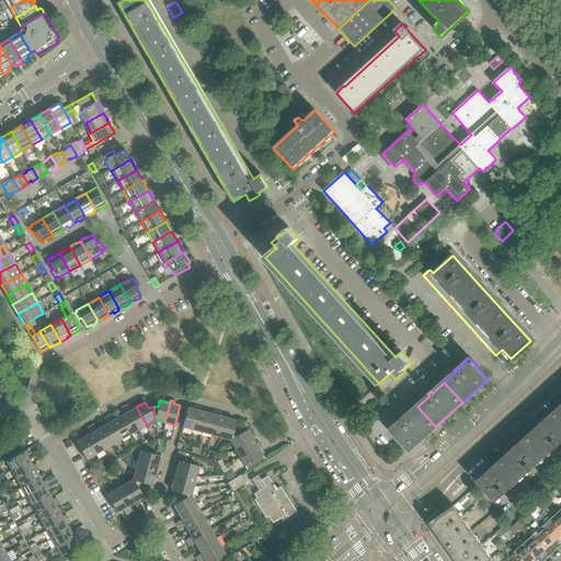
[(147,425),(136,407),(130,410),(127,404),(124,407),(137,430),(147,425)]
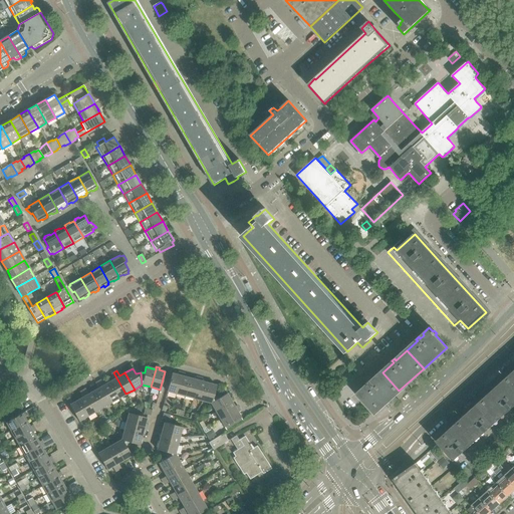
[(513,370),(505,378),(513,389),(513,370)]
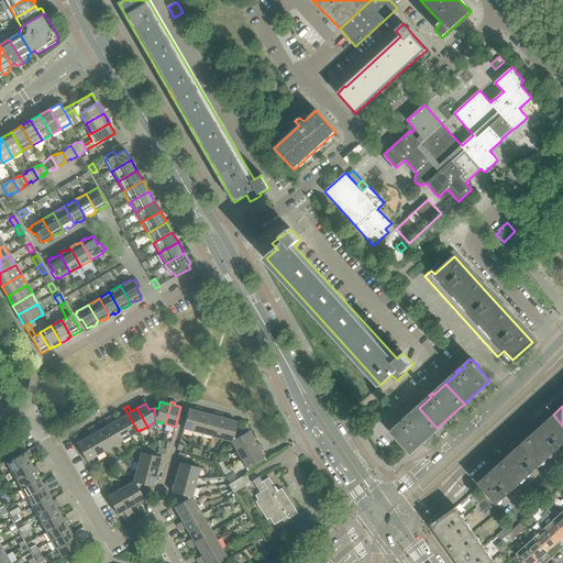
[(192,431),(199,408),(195,407),(195,410),(188,409),(183,429),(192,431)]
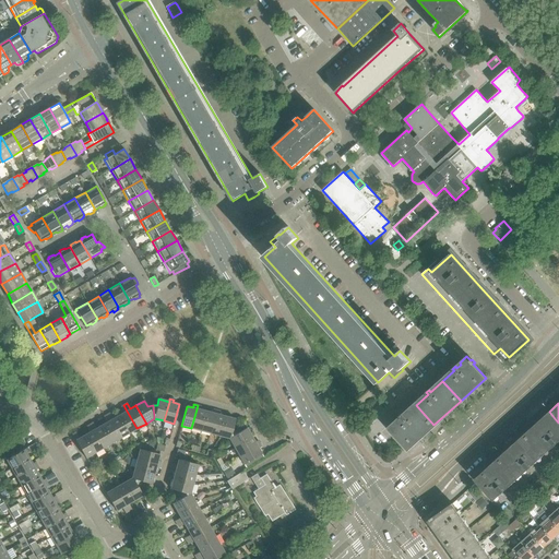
[(137,428),(123,405),(120,407),(123,413),(119,416),(129,433),(137,428)]
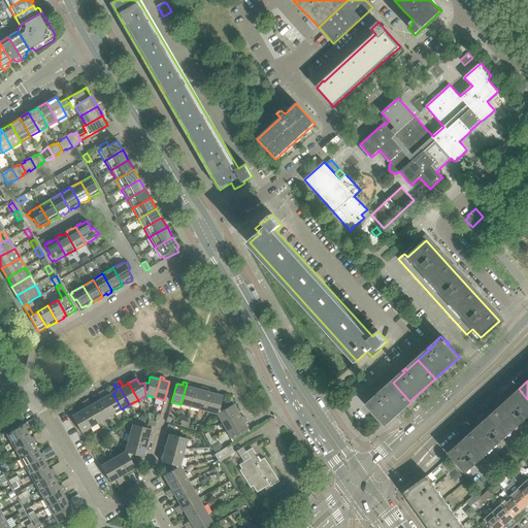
[(190,407),(195,389),(189,387),(190,384),(187,383),(180,404),(190,407)]
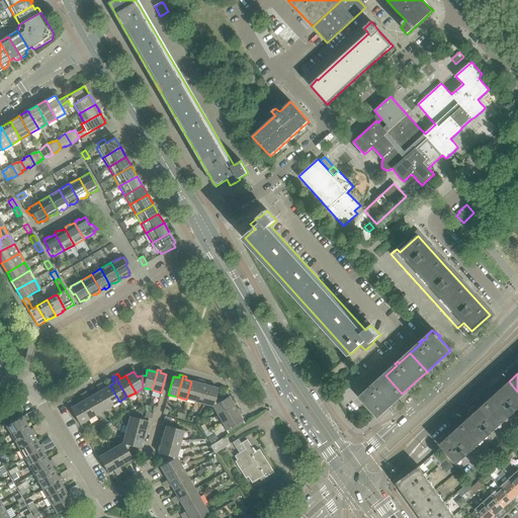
[(402,394),(385,375),(374,384),(373,383),(370,385),(372,387),(360,398),(359,396),(358,397),(376,417),(402,394)]
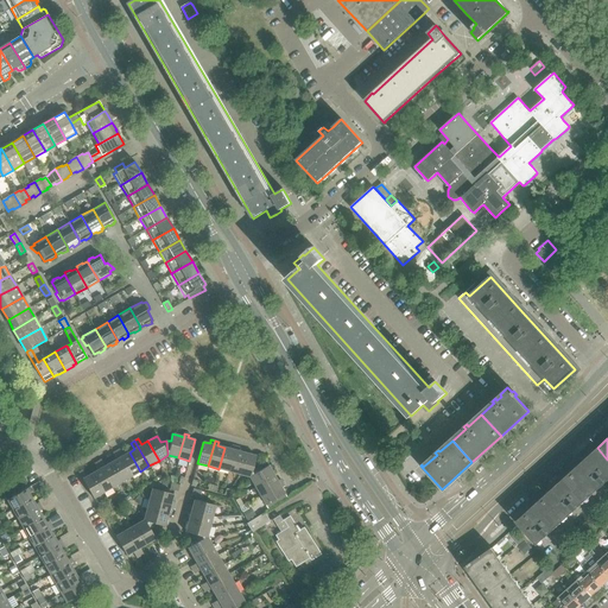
[(228,472),(235,447),(232,445),(230,449),(225,448),(219,469),(228,472)]
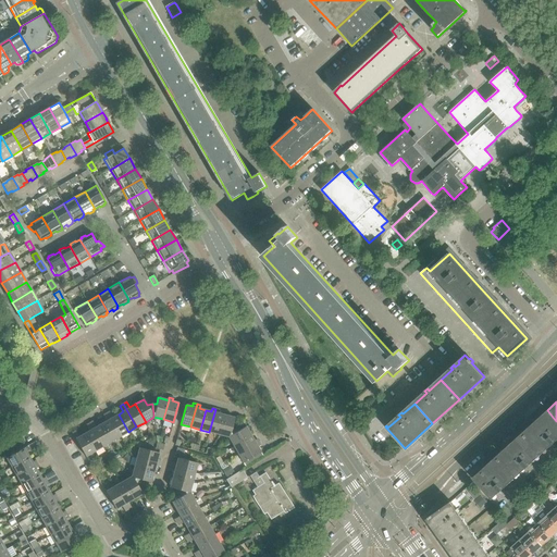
[(219,434),(224,415),(219,413),(219,410),(215,409),(209,432),(219,434)]
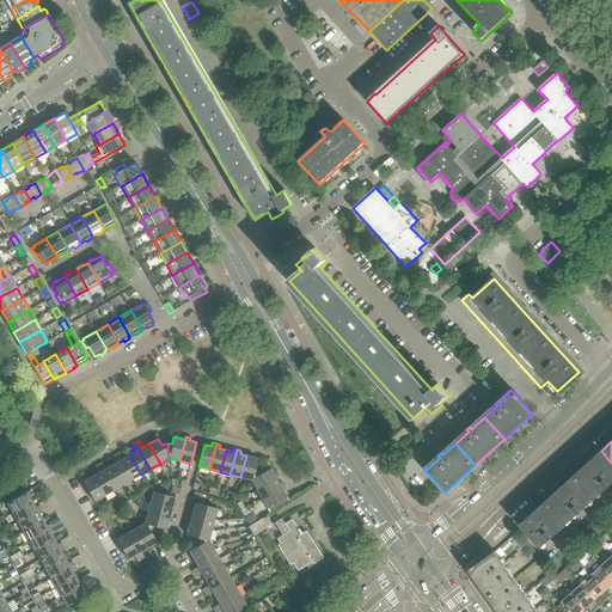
[(611,479),(611,463),(601,451),(573,477),(592,499),(605,487),(606,489),(610,485),(607,484),(611,479)]
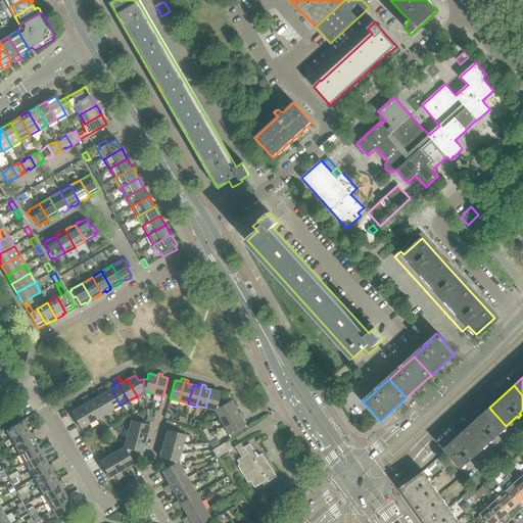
[(121,406),(111,389),(106,391),(103,386),(100,388),(112,410),(121,406)]
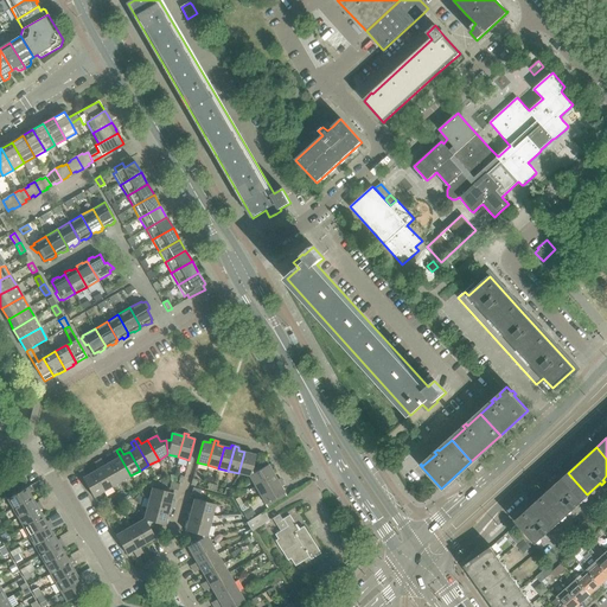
[(131,475),(116,451),(113,453),(116,459),(110,462),(121,481),(131,475)]
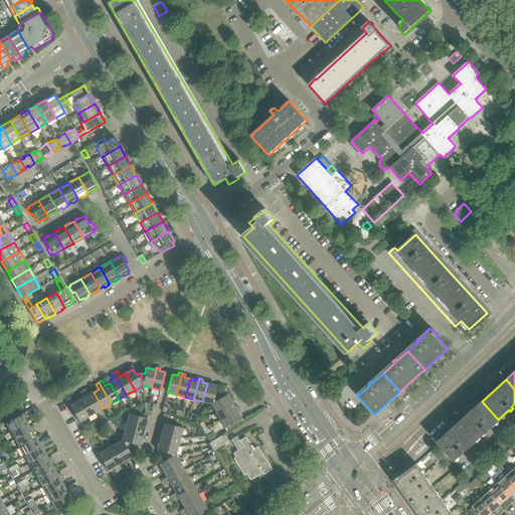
[(218,394),(215,391),(216,386),(207,383),(202,401),(211,404),(218,394)]
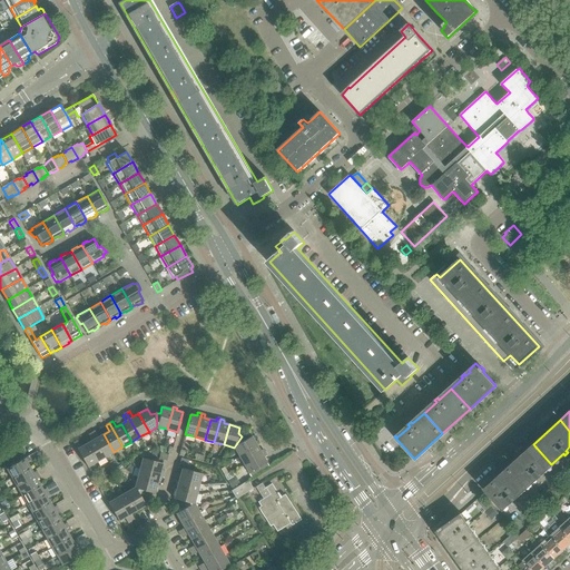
[(114,452),(104,434),(98,436),(95,431),(91,433),(105,457),(114,452)]
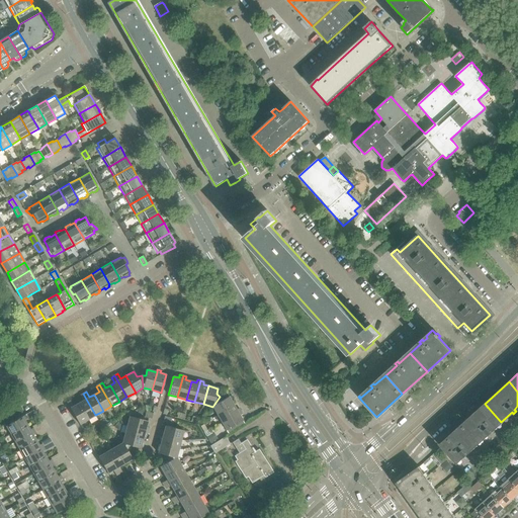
[(95,415),(83,394),(80,396),(83,401),(78,404),(88,420),(95,415)]
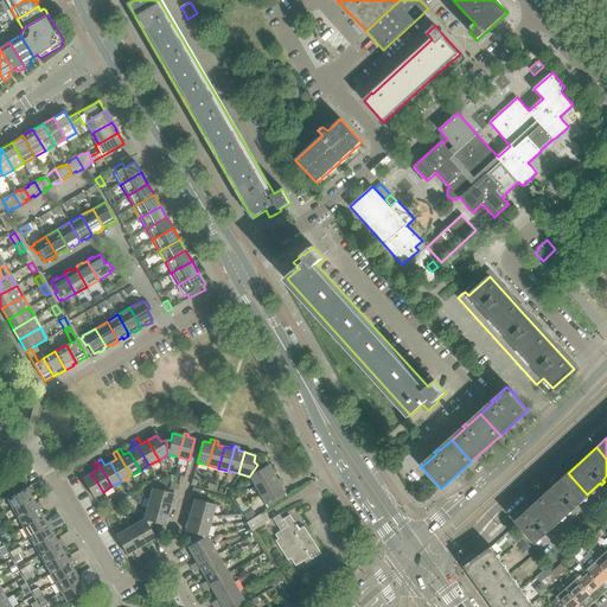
[(254,485),(273,474),(268,465),(262,468),(257,465),(249,477),(254,485)]
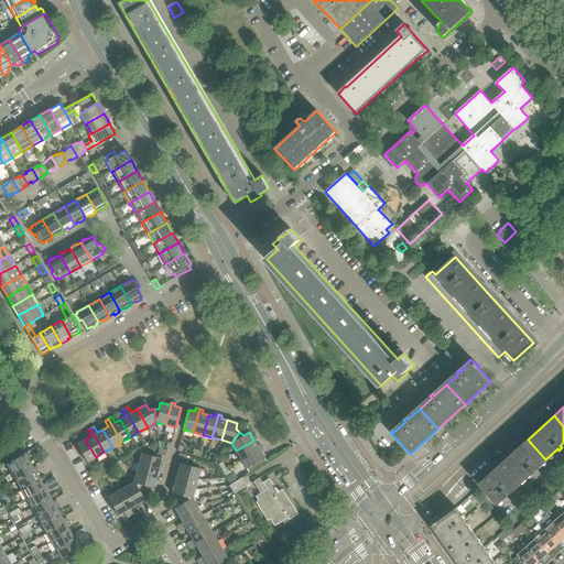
[(96,457),(85,440),(80,442),(77,436),(73,438),(76,444),(76,445),(86,462),(96,457)]
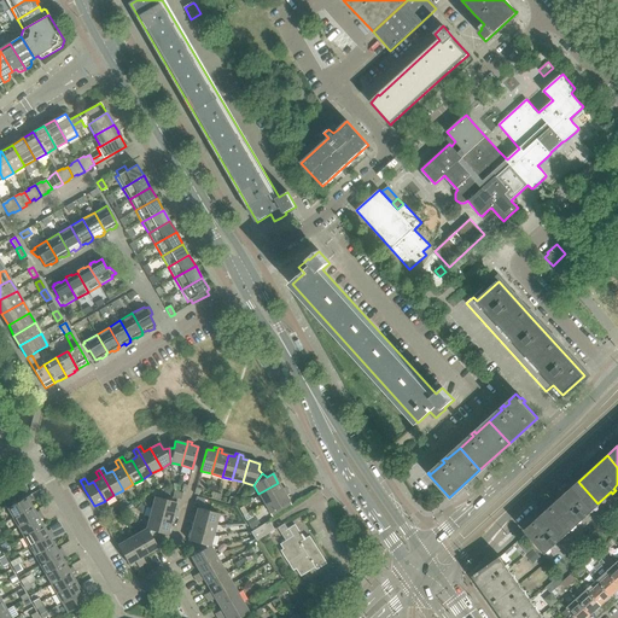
[(584,514),(598,503),(578,482),(549,508),(569,530),(582,518),(583,519),(587,517),(584,514)]
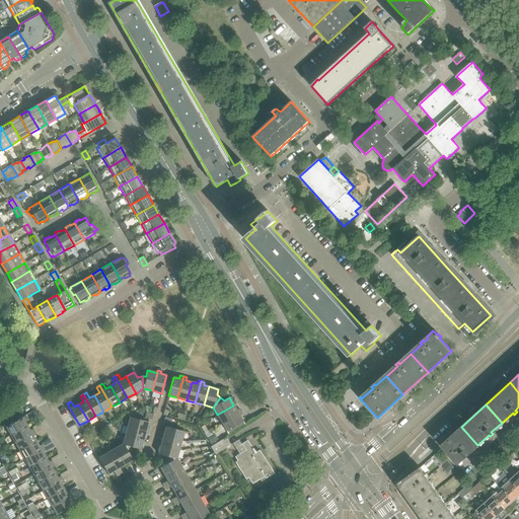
[(222,423),(241,412),(239,409),(236,411),(233,405),(217,415),(222,423)]
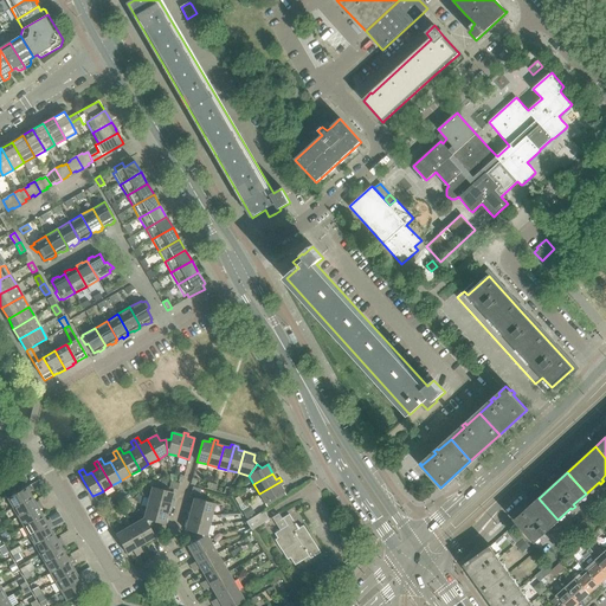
[(284,492),(281,487),(283,484),(282,481),(259,494),(265,504),(284,492)]
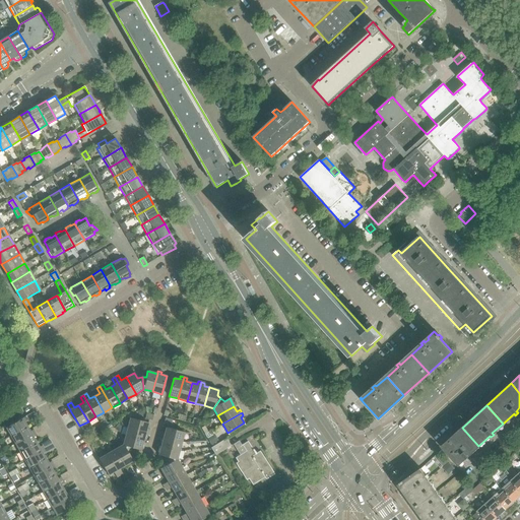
[(26,427),(24,421),(26,419),(25,416),(22,418),(6,428),(10,436),(26,427)]
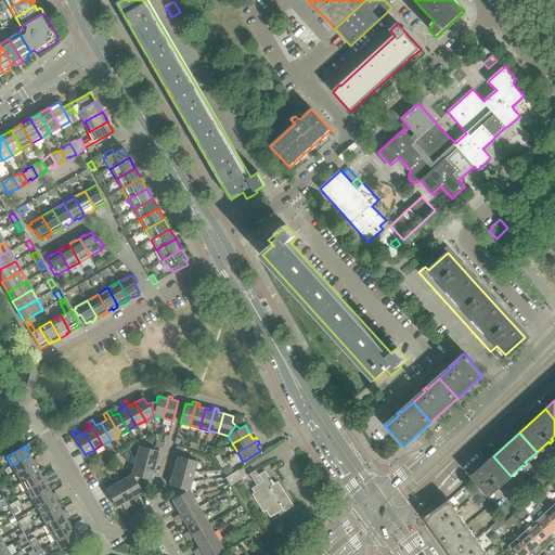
[(156,457),(158,451),(139,446),(136,455),(158,462),(159,459),(156,457)]
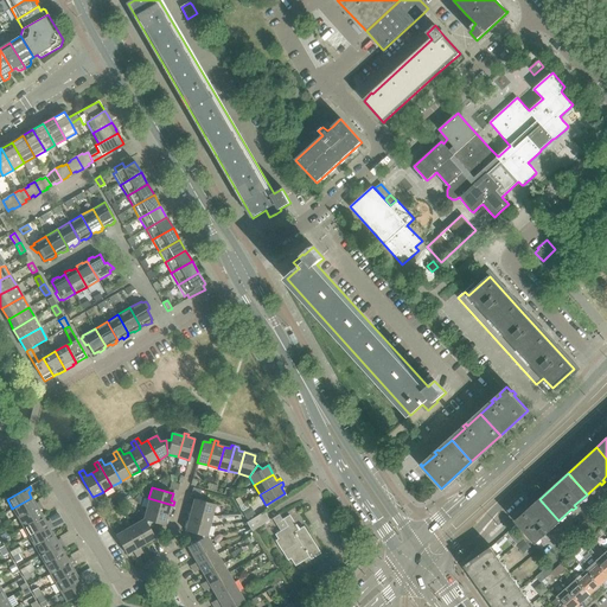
[(18,518),(40,505),(38,502),(34,504),(31,498),(12,509),(18,518)]
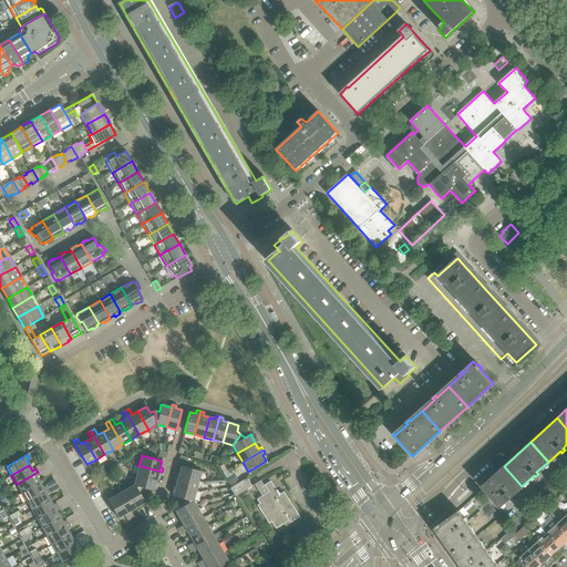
[(162,475),(162,472),(138,465),(136,475),(156,481),(158,475),(162,475)]
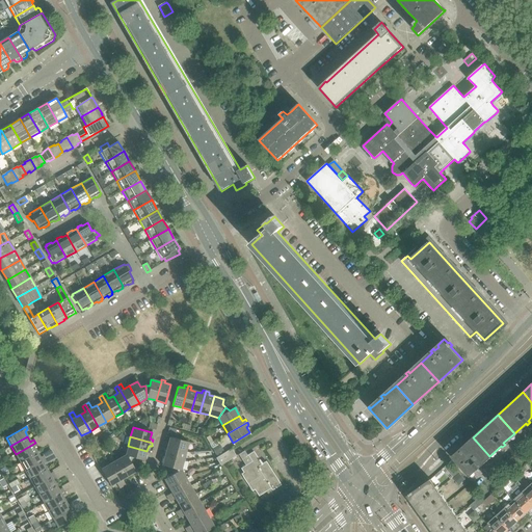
[(186,452),(188,443),(169,437),(168,444),(165,443),(164,446),(186,452)]
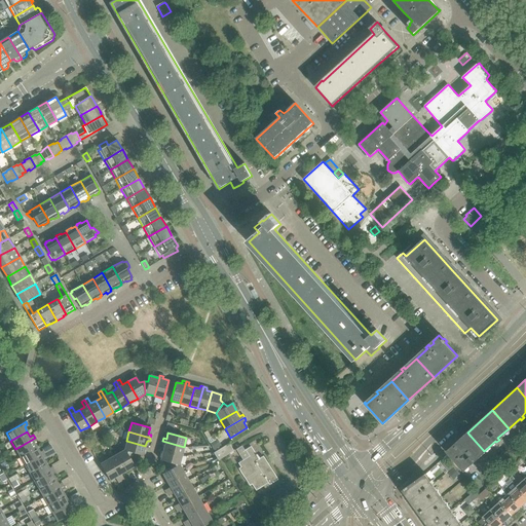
[(473,460),(484,451),(467,433),(446,451),(464,472),(465,471),(463,470),(471,463),(472,464),(475,462),(473,460)]
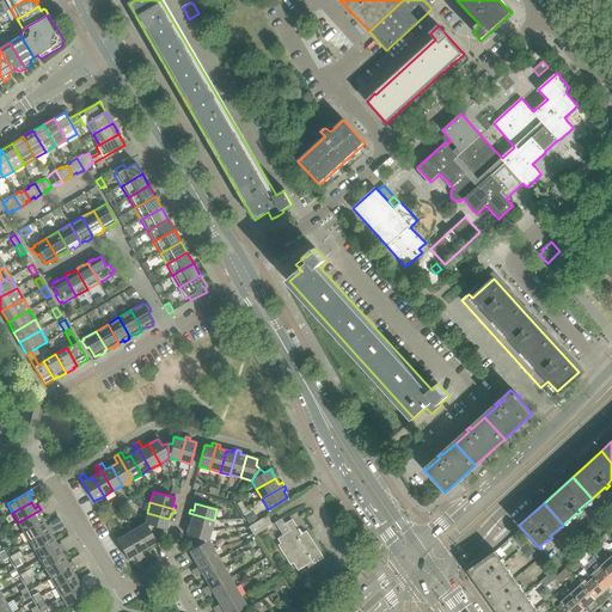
[(42,521),(40,515),(42,513),(41,509),(18,522),(24,532),(42,521)]
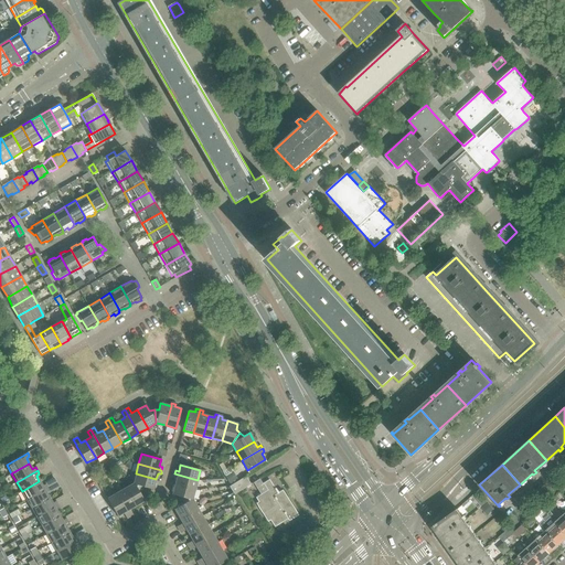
[(237,479),(233,471),(225,477),(230,483),(237,479)]
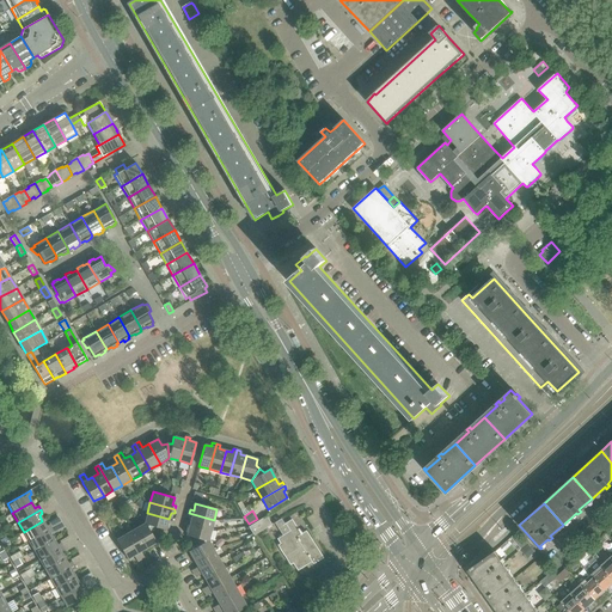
[(166,530),(169,519),(147,513),(144,524),(155,532),(159,528),(166,530)]
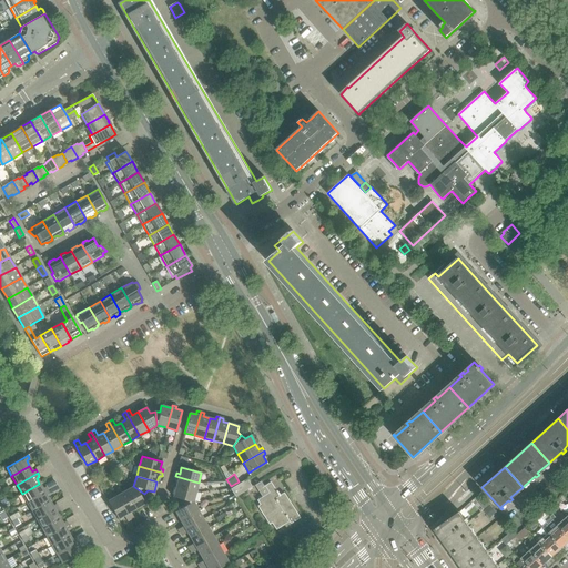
[(195,493),(199,483),(175,476),(174,479),(178,480),(176,487),(195,493)]
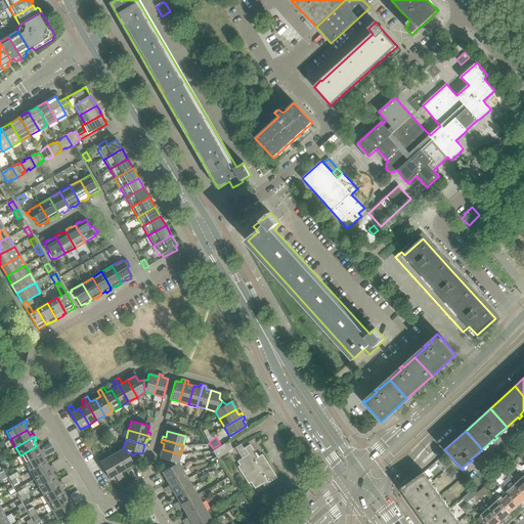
[(217,459),(232,449),(228,442),(213,451),(217,459)]
